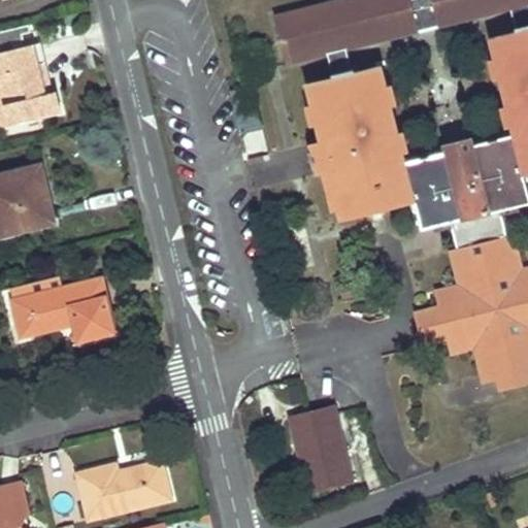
[(275,17),(288,65),(326,55),(344,51),(509,8),(527,3),(527,0),(365,0),(364,4),(357,6),(352,0),(338,0),(328,3),(323,14),(316,17),(308,8),(275,17)]
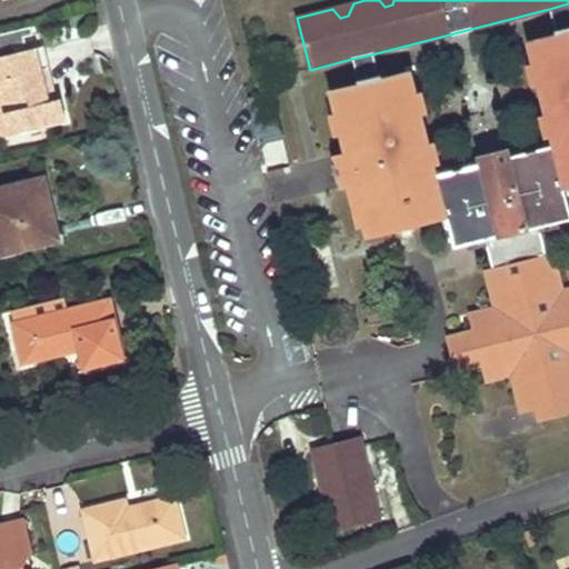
[(348,16),(353,3),(332,9),(340,18),(348,16)]
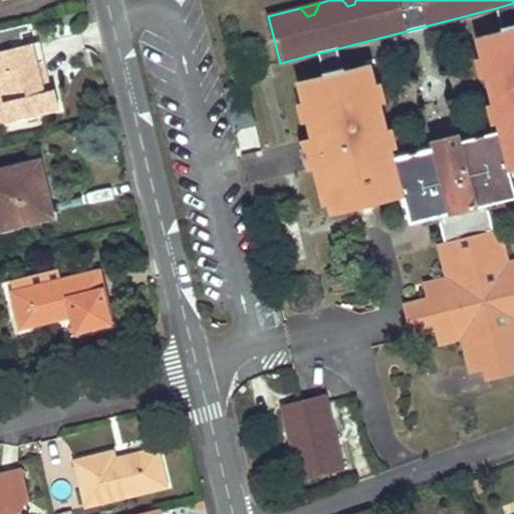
[(513,3),(496,8),(501,27),(513,24),(513,3)]
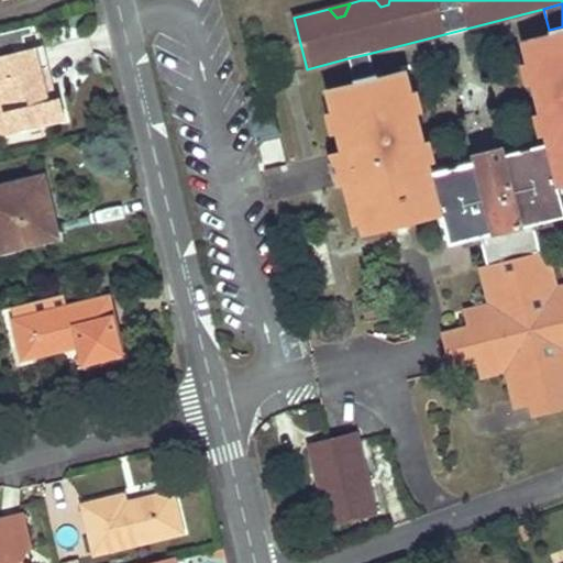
[(562,26),(549,30),(550,34),(521,41),(548,143),(503,154),(500,147),(473,154),(472,162),(430,172),(405,69),(374,78),(373,74),(353,78),(354,84),(326,90),(340,144),(343,158),(348,176),(362,234),(440,213),(449,245),(478,238),(487,267),(481,268),(488,299),(494,302),(489,309),(485,306),(466,311),(470,329),(478,360),(483,379),(501,375),(505,372),(511,377),(509,381),(516,410),(562,397),(562,26)]
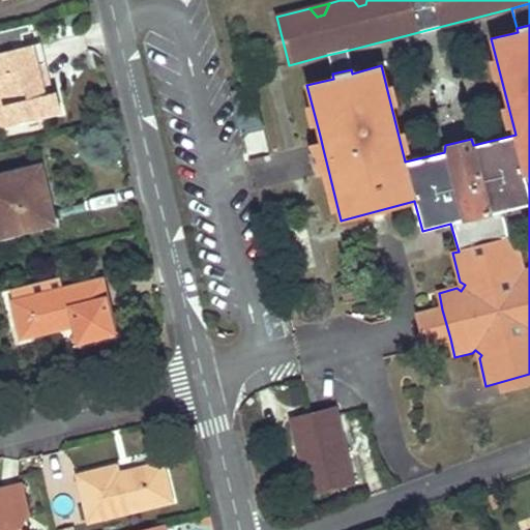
[(35,45),(0,52),(0,89),(8,125),(59,113),(55,93),(47,94),(41,69),(35,45)]
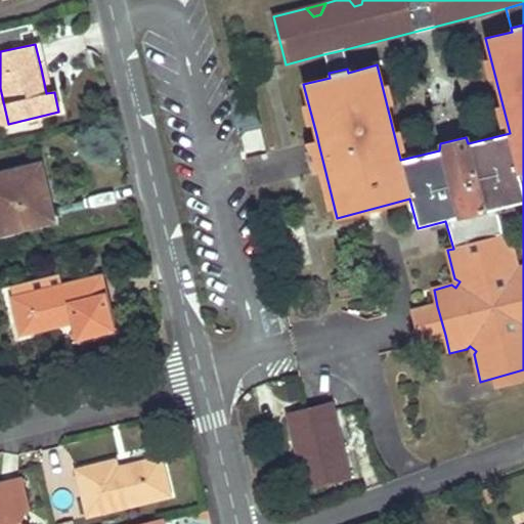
[(347,69),(342,50),(323,54),(329,73),(347,69)]
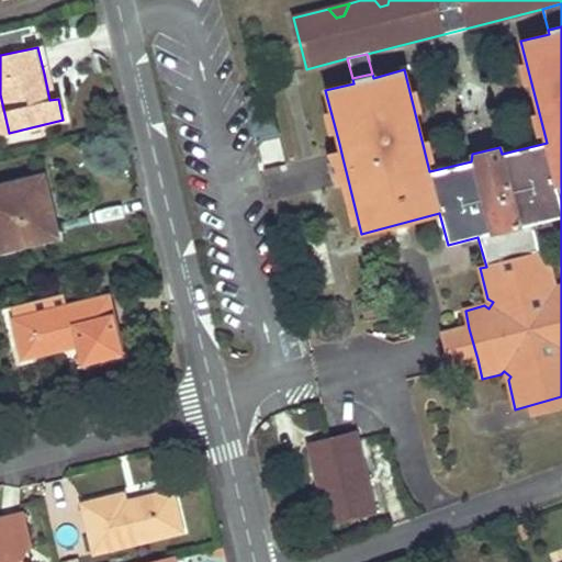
[(0,134),(9,133),(0,94),(0,134)]
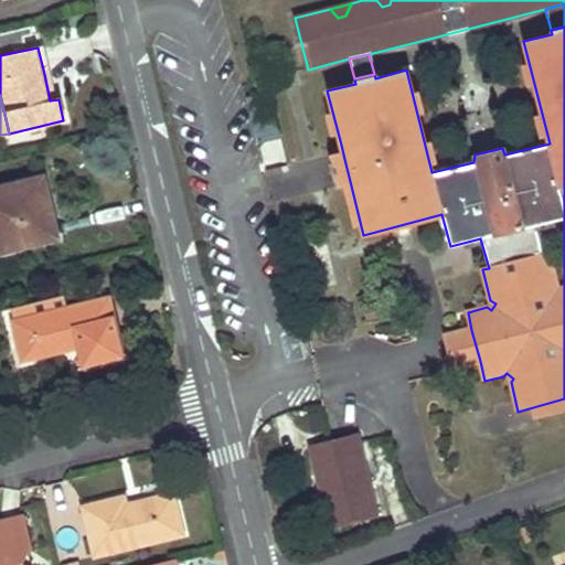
[(341,145),(327,148),(336,180),(349,177),(344,159),(341,145)]
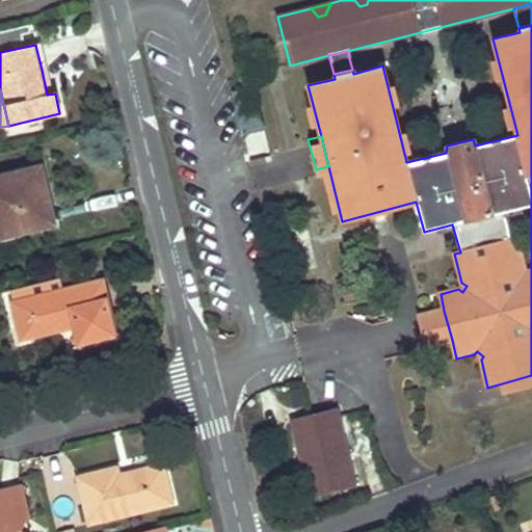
[(40,168),(21,173),(26,193),(45,188),(40,168)]
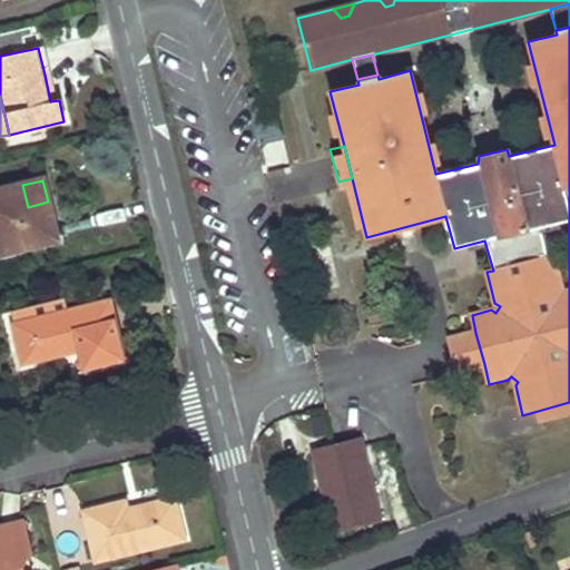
[(22,185),(0,189),(0,252),(57,239),(53,225),(48,202),(28,207),(22,185)]
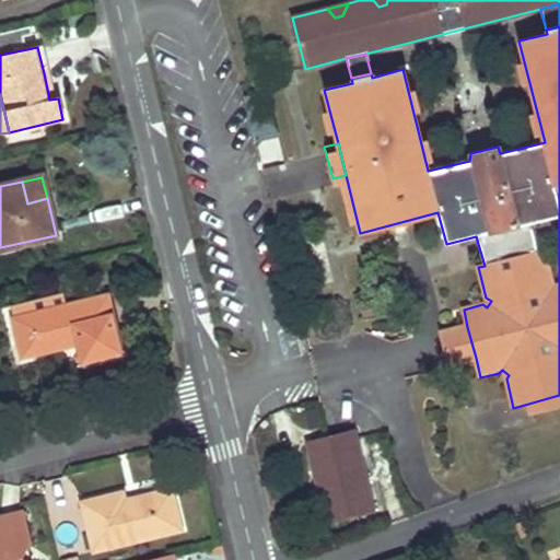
[(14,319),(69,306),(67,295),(12,310),(14,319)]
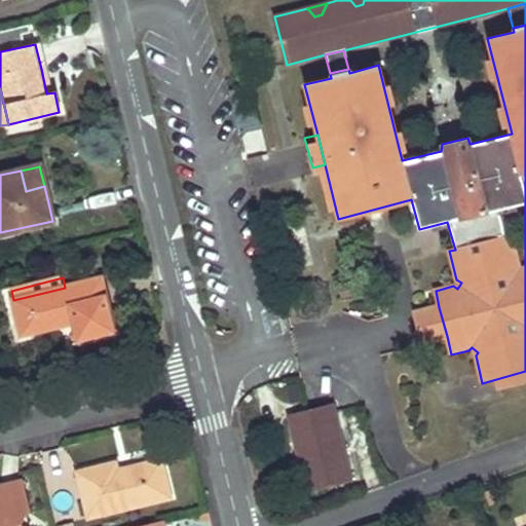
[(65,288),(13,300),(22,335),(74,322),(78,340),(114,331),(105,297),(101,278),(65,288)]
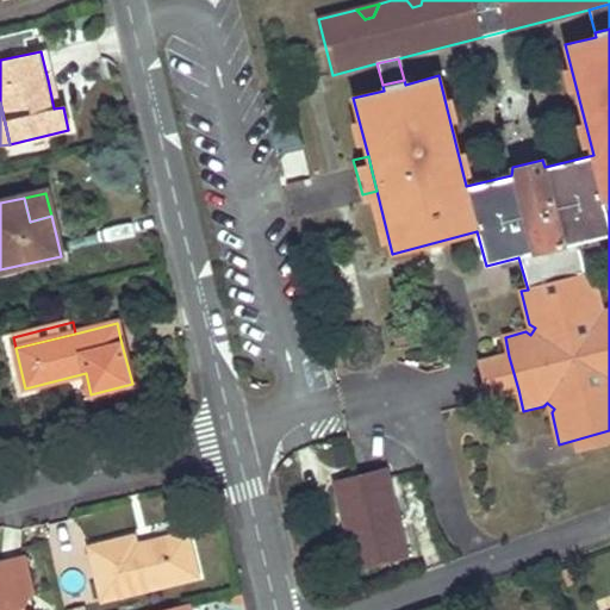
[(486,361),(495,396),(518,390),(509,356),(486,361)]
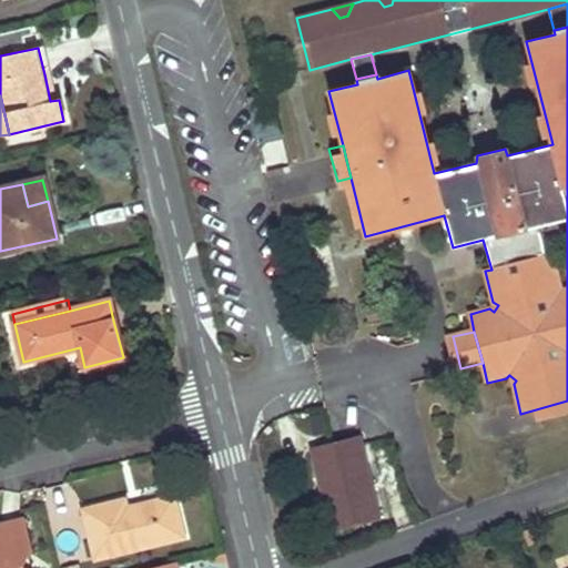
[(359,435),(331,443),(333,448),(362,440),(359,435)]
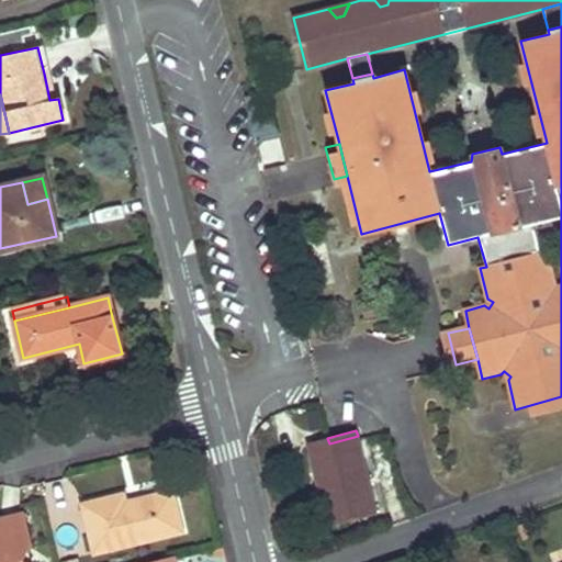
[(327,438),(308,444),(315,468),(319,487),(328,485),(337,523),(378,512),(358,436),(329,444),(327,438)]
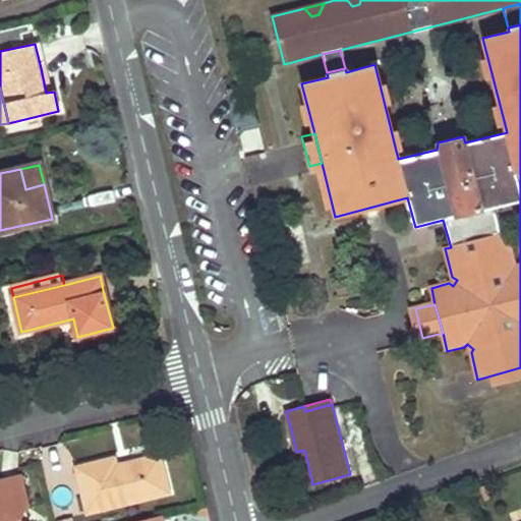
[(304,450),(296,452),(304,486),(312,484),(304,450)]
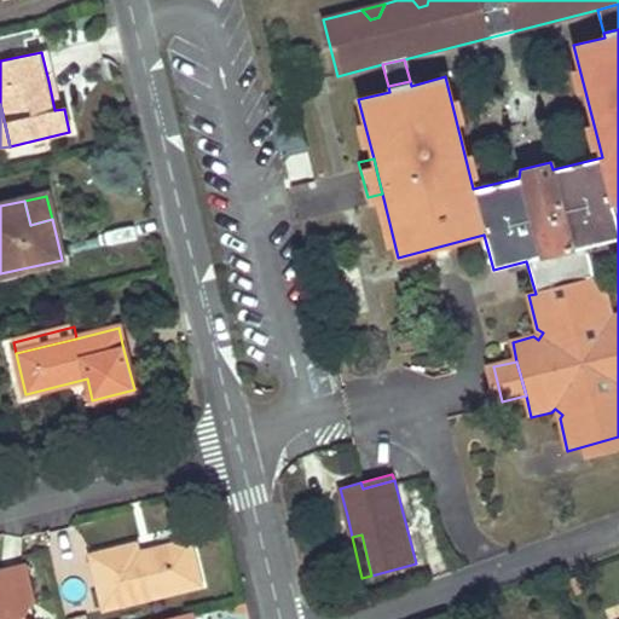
[(136,545),(92,556),(105,609),(198,585),(189,542),(137,554),(136,545)]
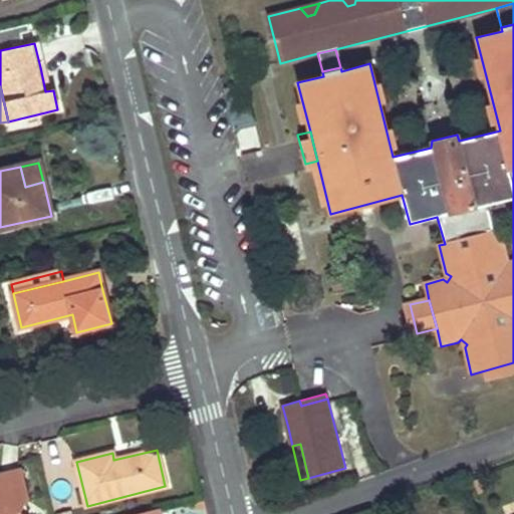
[(0,486),(1,489),(0,489),(0,513),(25,513),(19,511),(31,497),(23,469),(0,475),(0,486)]
